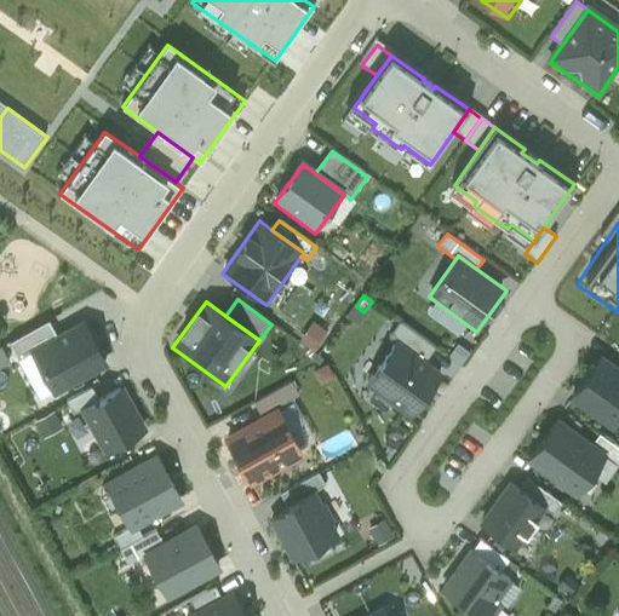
[(356,306),(347,318),(359,328),(368,316),(364,312),(356,306)]
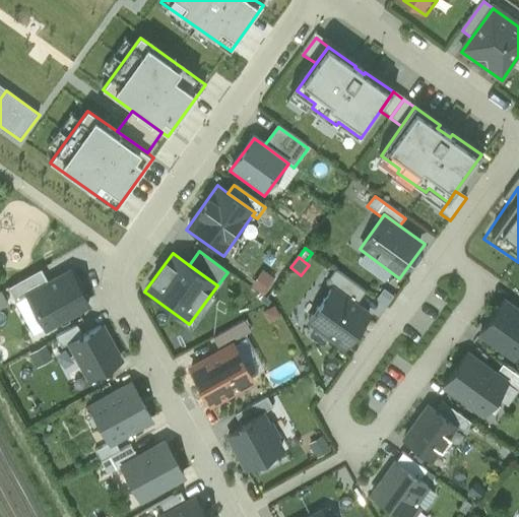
[(91,308),(70,269),(48,281),(24,295),(26,298),(46,333),(91,308)]
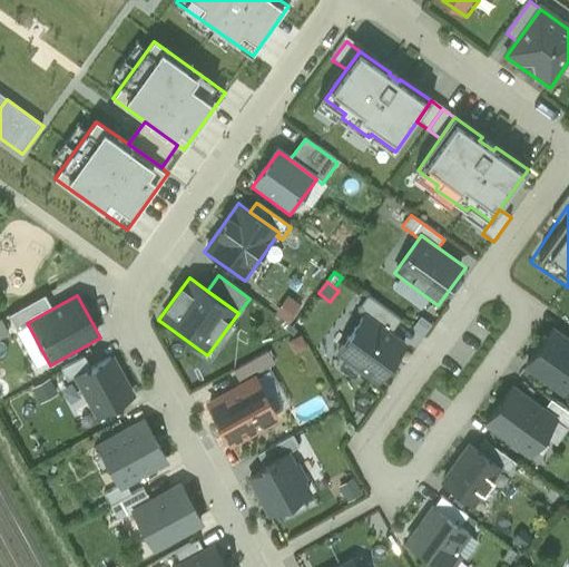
[(27,323),(52,309),(45,296),(9,316),(18,333),(29,326),(27,323)]
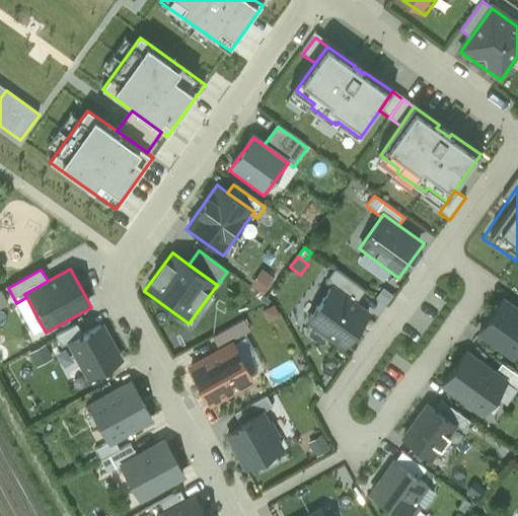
[(333,286),(357,303),(365,293),(336,272),(326,284),(330,287),(333,286)]
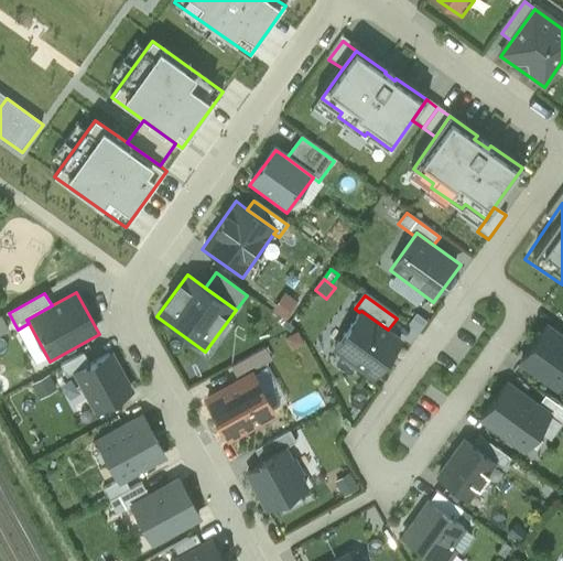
[(361,311),(359,312),(332,352),(374,381),(403,341),(388,330),(361,311)]
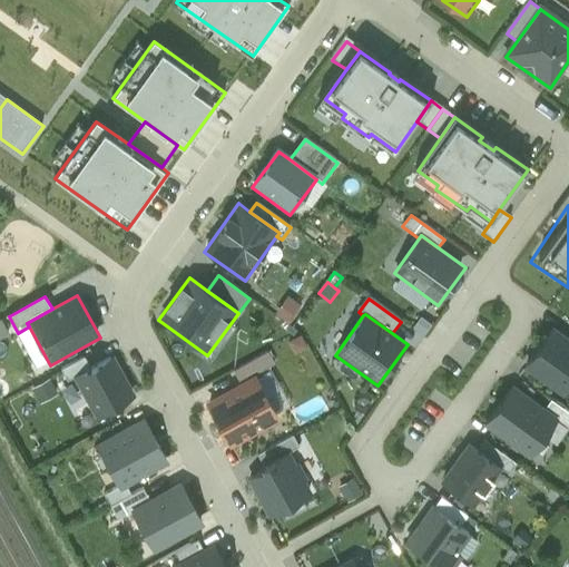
[(568,340),(548,325),(519,363),(560,393),(568,380),(568,340)]
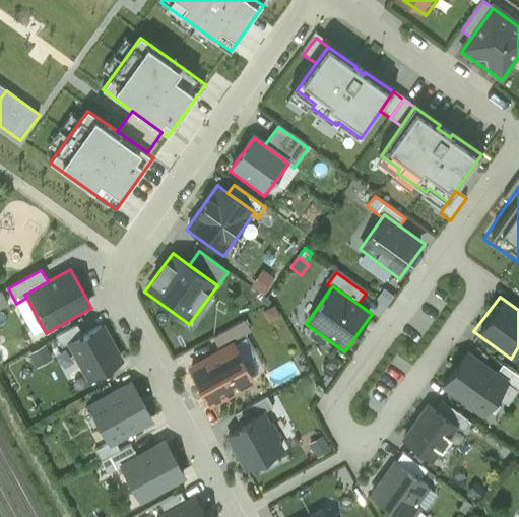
[(212,340),(218,350),(234,342),(251,333),(245,322),(212,340)]
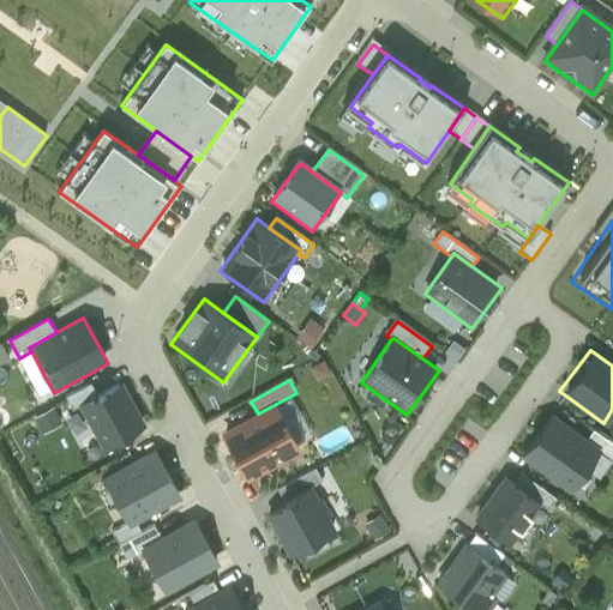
[(103,451),(146,427),(122,384),(98,397),(79,408),(103,451)]
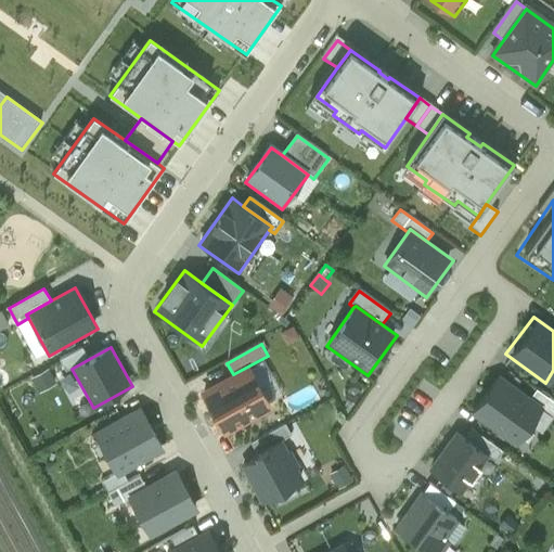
[(72,369),(89,359),(82,348),(60,361),(66,372),(72,369)]
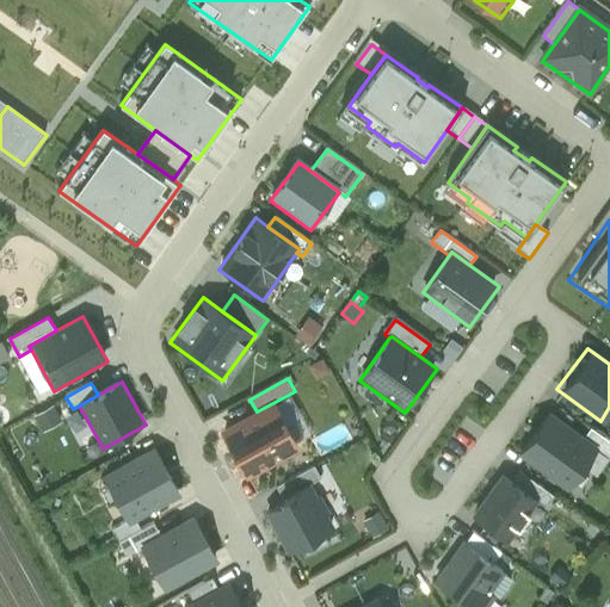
[(257,412),(221,432),(247,479),(301,451),(275,402),(257,412)]
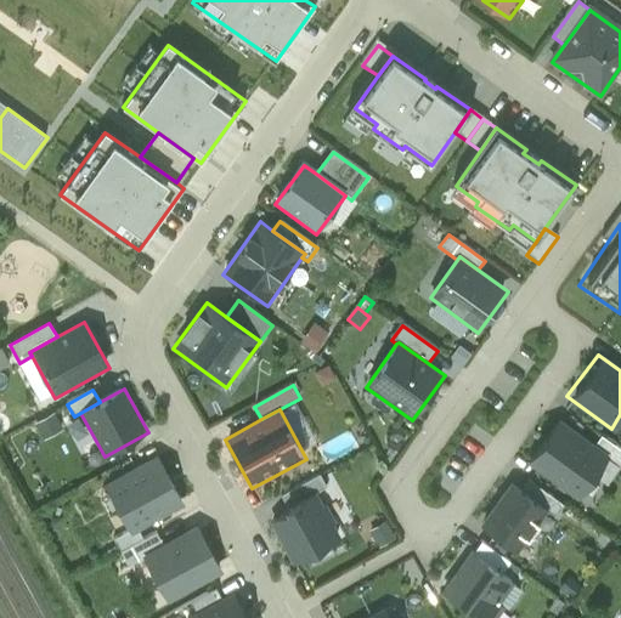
[(594,446),(557,419),(525,461),(580,500),(610,458),(594,446)]
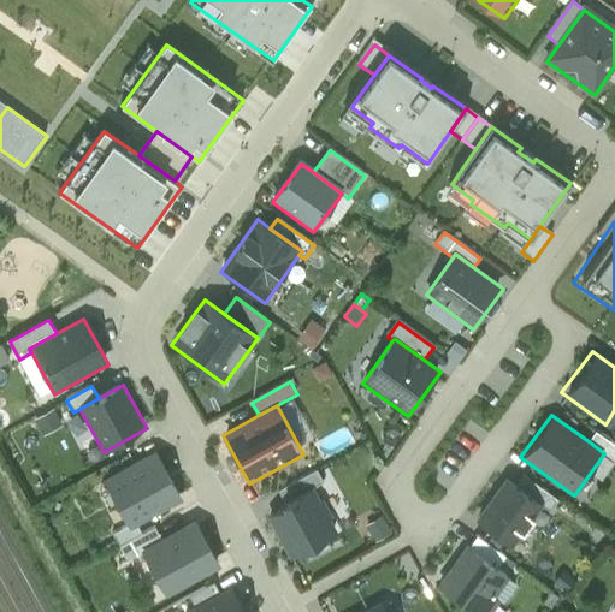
[(614,446),(593,433),(589,441),(604,453),(614,461),(614,446)]
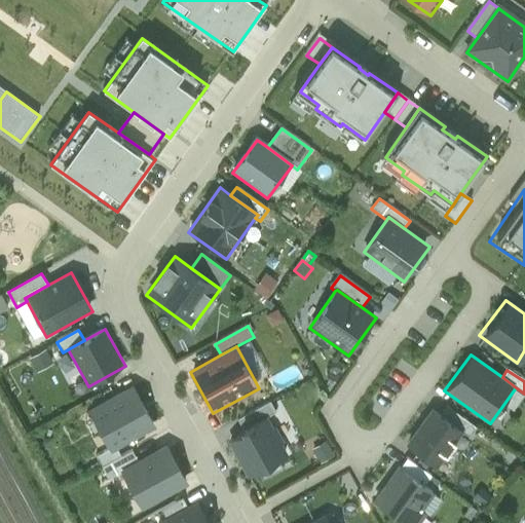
[(156,427),(134,385),(88,410),(111,452),(156,427)]
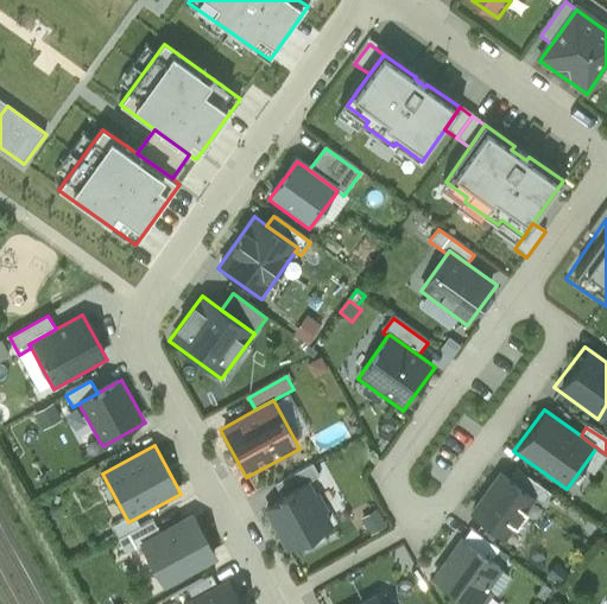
[(276,487),(283,500),(311,484),(320,478),(313,465),(276,487)]
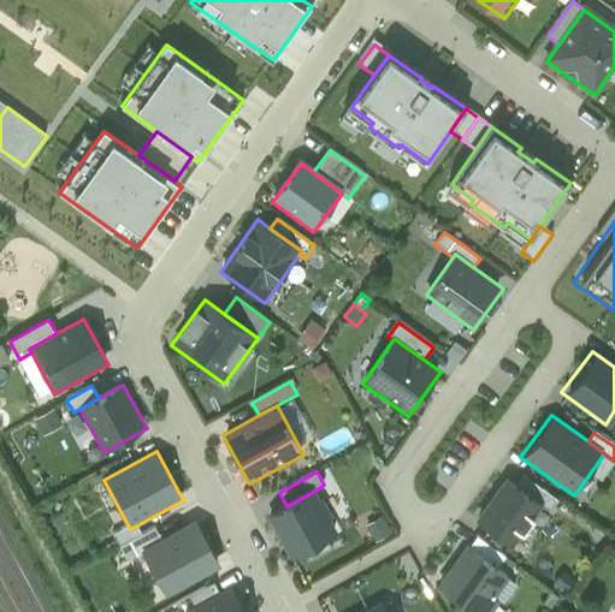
[(539,504),(502,476),(469,521),(508,547),(539,504)]
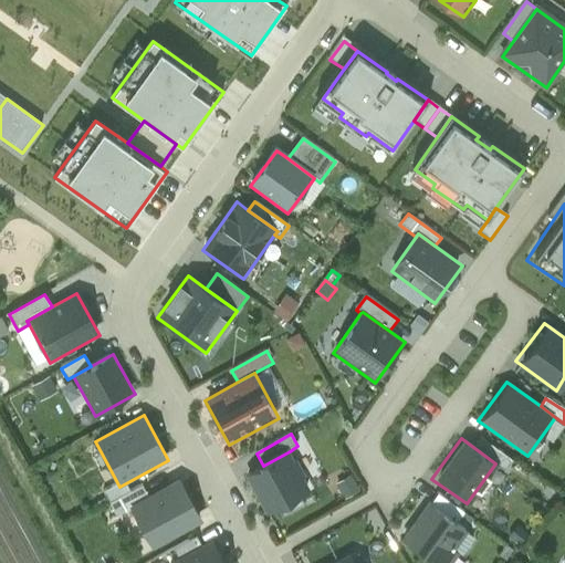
[(263,466),(246,477),(268,514),(311,488),(290,451),(263,466)]
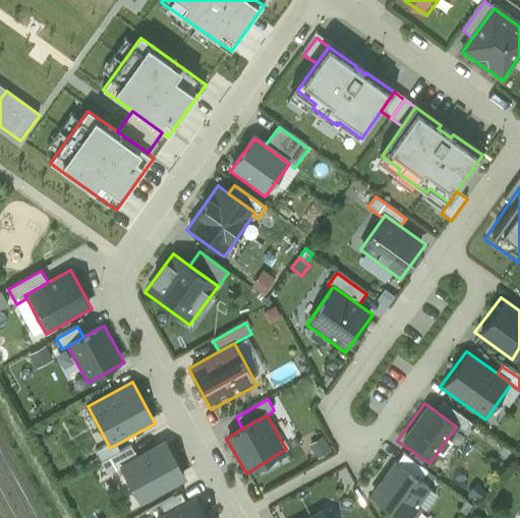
[(324,438),(309,446),(318,460),(332,452),(324,438)]
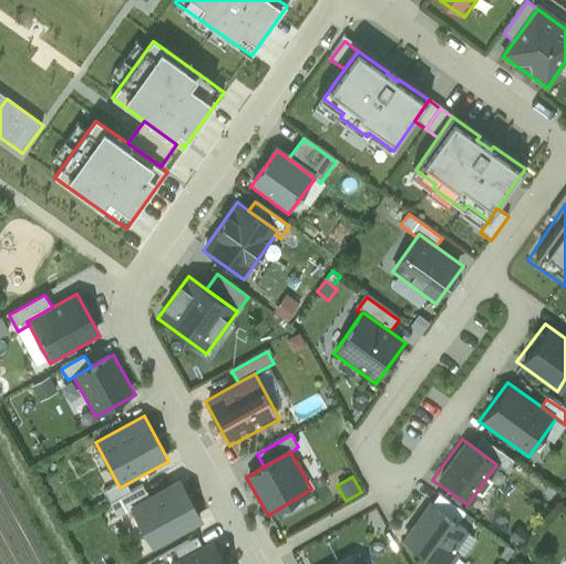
[(201,523),(177,480),(146,496),(126,508),(129,513),(148,551),(201,523)]
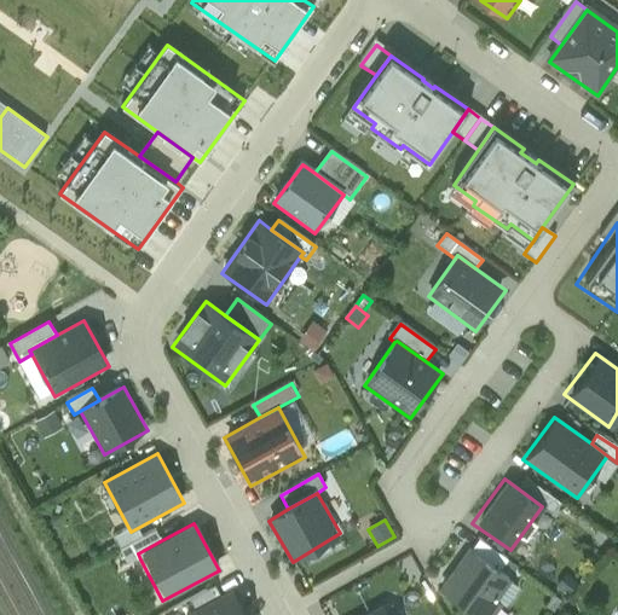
[(138,553),(160,541),(154,529),(114,550),(125,568),(140,560),(138,553)]
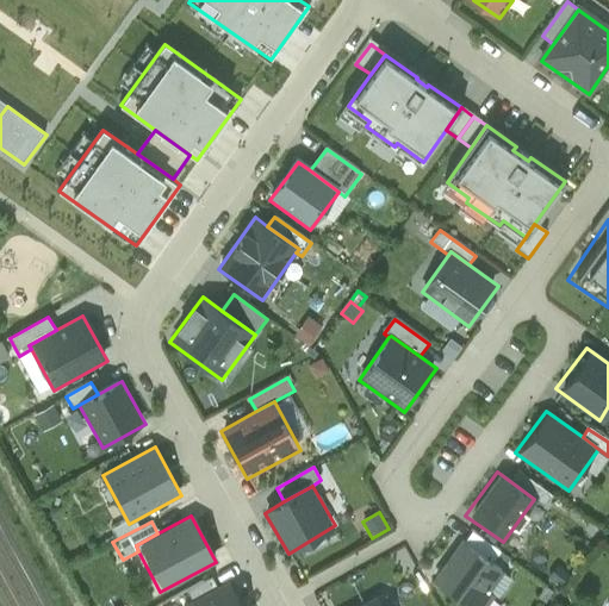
[(468,532),(459,538),(492,561),(499,551),(468,532)]
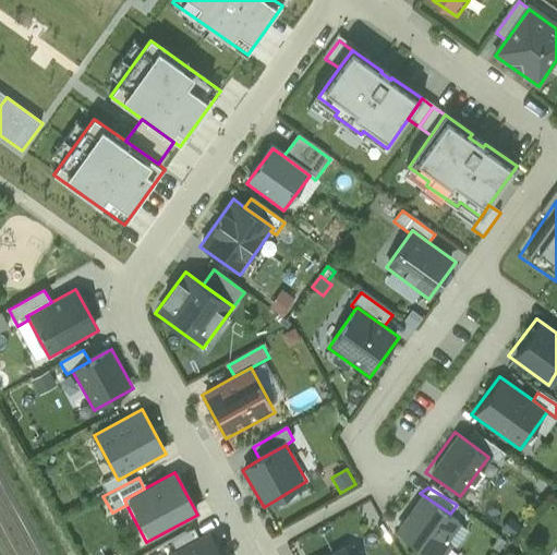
[(450,514),(420,493),(394,531),(428,554),(443,554),(464,522),(450,514)]
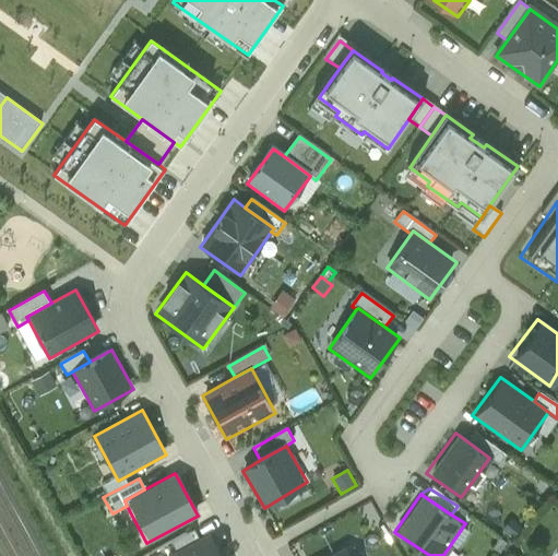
[(511,520),(503,531),(514,540),(523,529),(511,520)]
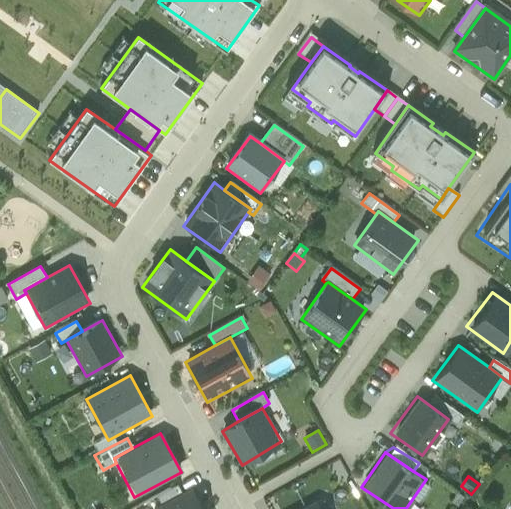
[(201,508),(190,487),(150,508),(201,508)]
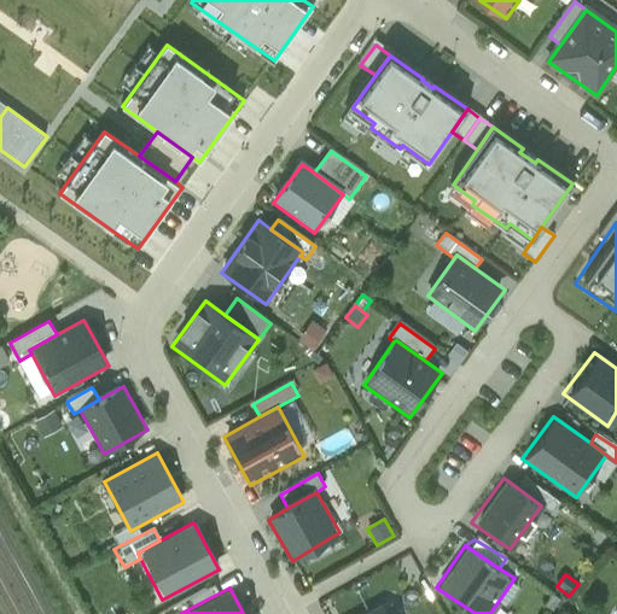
[(553,595),(545,607),(553,613),(562,601),(553,595)]
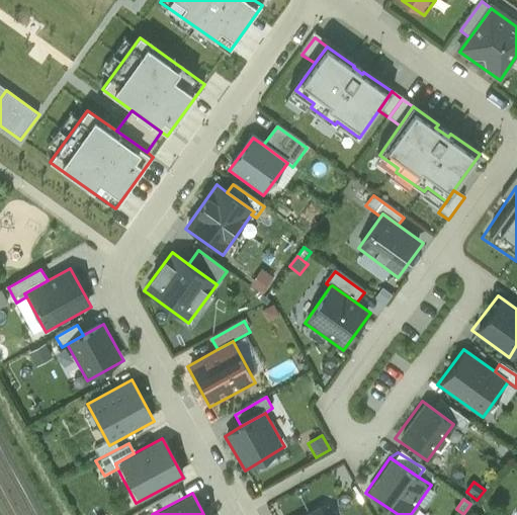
All buildings are outlined.
